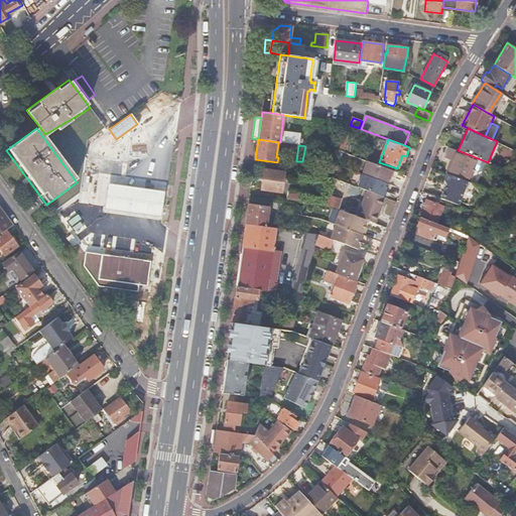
[(456,150),(446,173),(470,182),(478,158),(458,150),(456,150)]
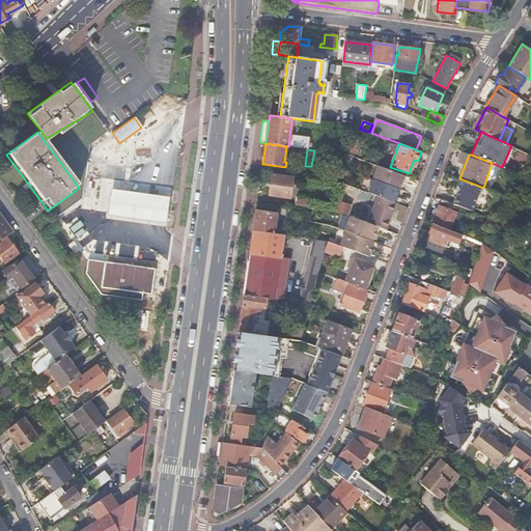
[(518,172),(522,174),(527,166),(523,164),(518,172)]
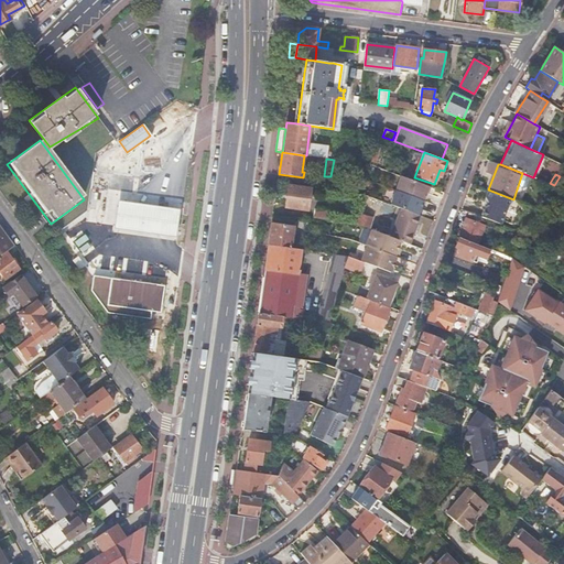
[(414,181),(401,176),(396,191),(409,195),(414,181)]
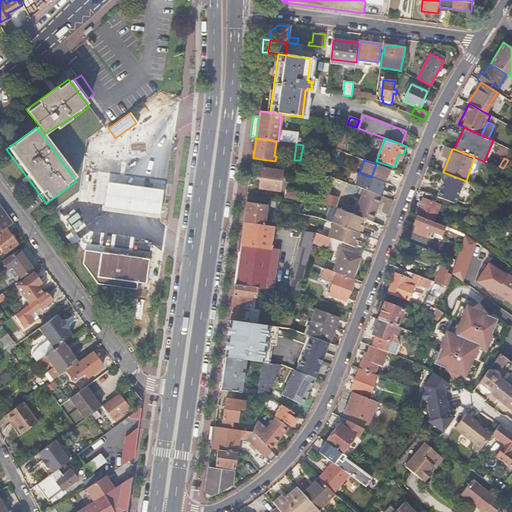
[(383,166),(376,164),(371,177),(385,182),(390,169),(383,166)]
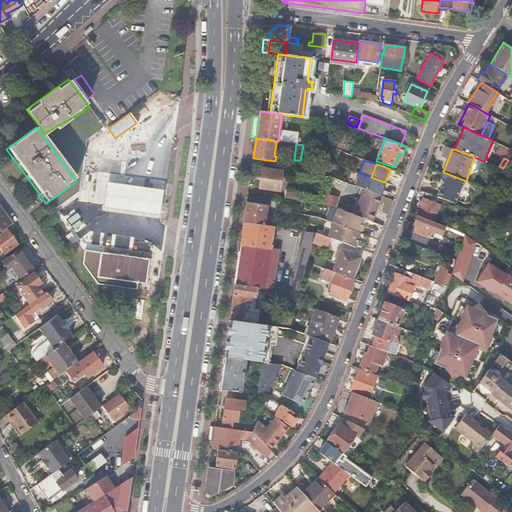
[(262,168),(259,188),(279,191),(281,171),(262,168)]
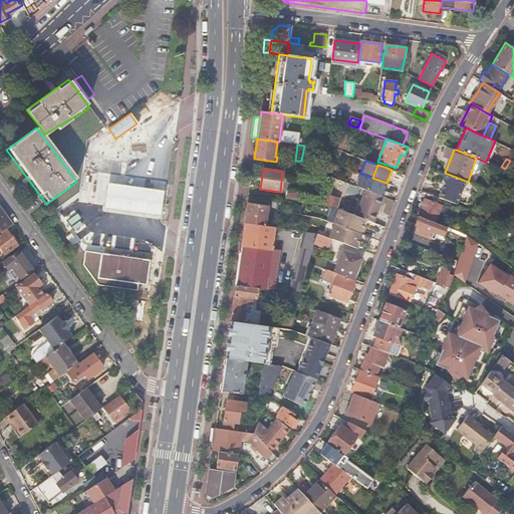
[(445,184),(440,198),(457,204),(462,191),(468,182),(445,173),(443,180),(445,184)]
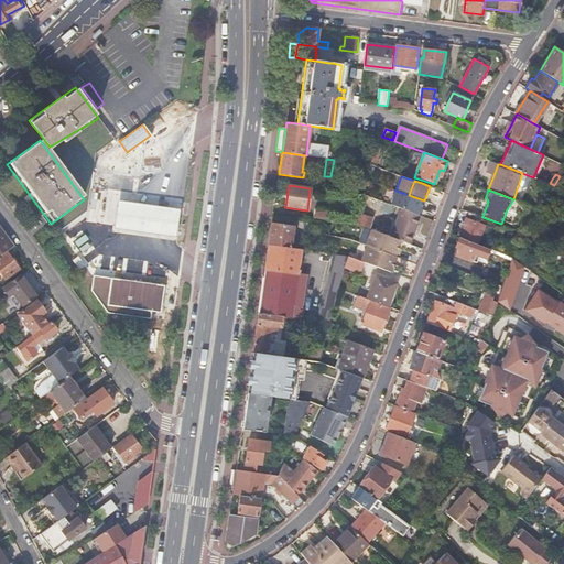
[(401,208),(419,215),(420,212),(404,206),(409,195),(396,191),(391,205),(401,208)]
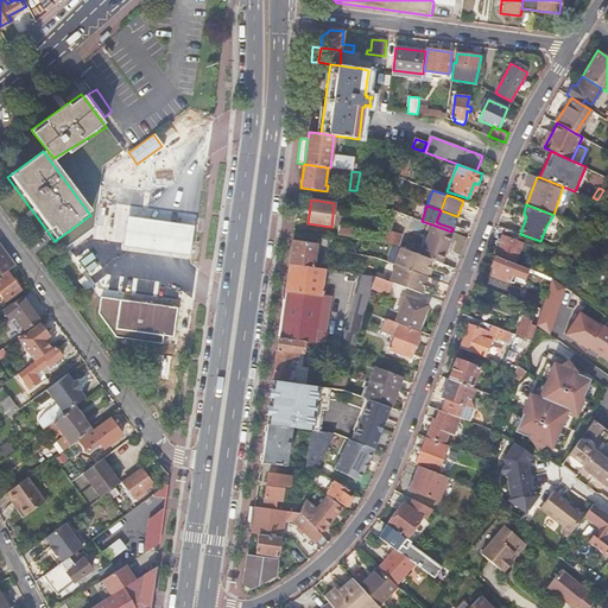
[(407,216),(391,210),(385,238),(384,242),(393,245),(398,247),(407,216)]
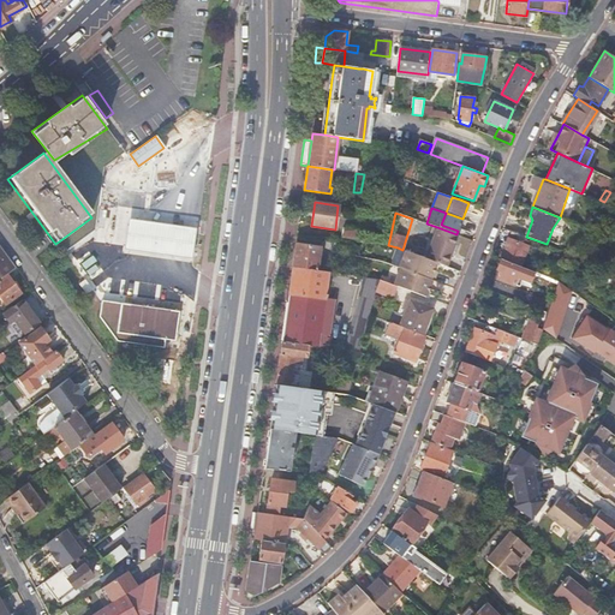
[(463,219),(446,213),(441,225),(458,231),(463,219)]
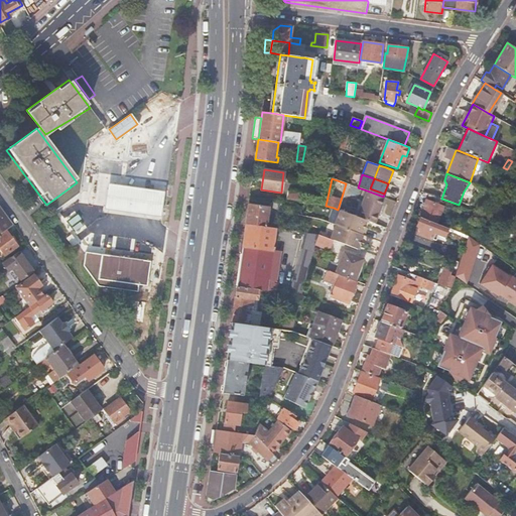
[(106,210),(162,216),(164,189),(108,183),(106,210)]
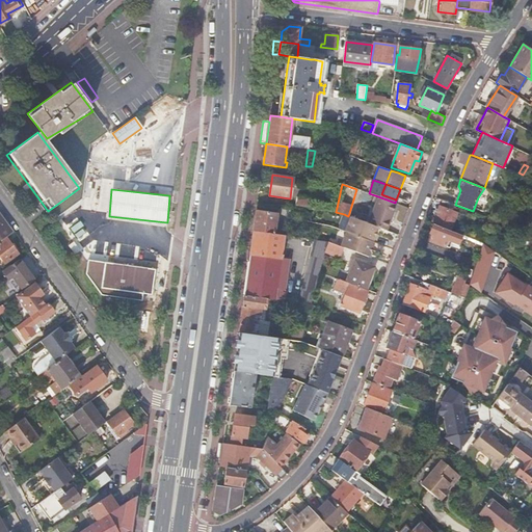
[(297,196),(296,206),(310,208),(311,198),(297,196)]
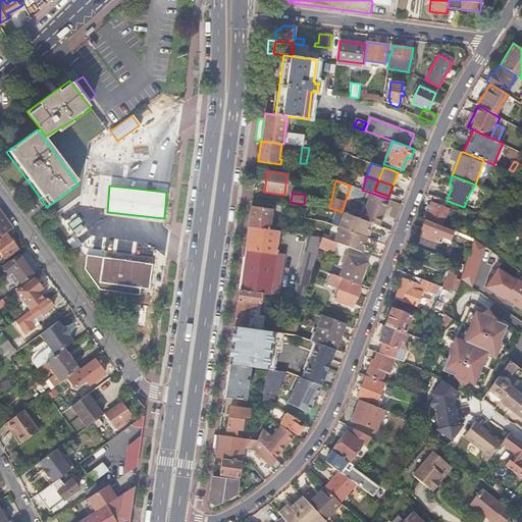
[(371,222),(379,225),(389,200),(387,199),(371,193),(365,207),(361,219),(371,222)]
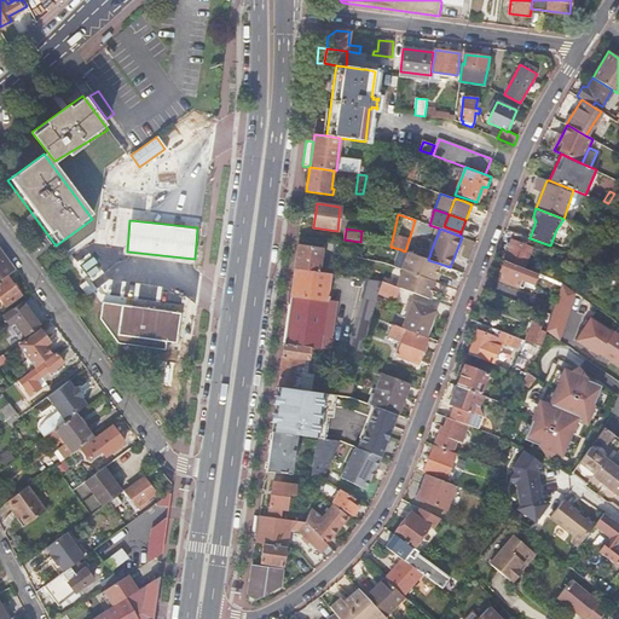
[(528,237),(515,232),(513,239),(526,246),(528,237)]
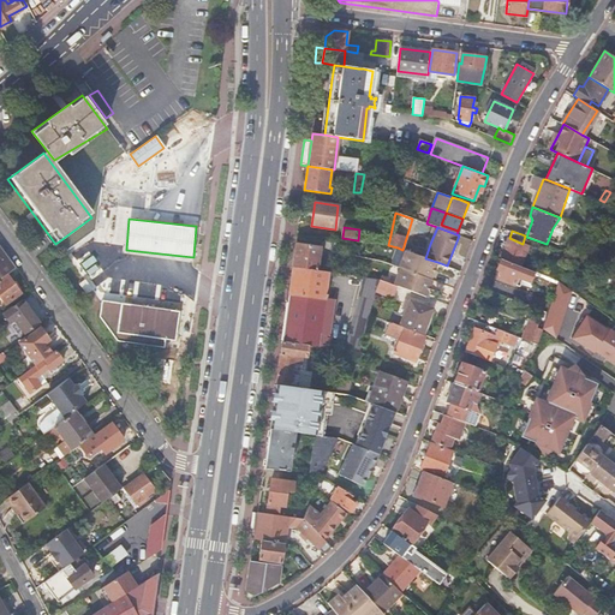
[(511,261),(509,262),(520,267),(529,246),(523,244),(509,238),(508,238),(501,257),(511,261)]
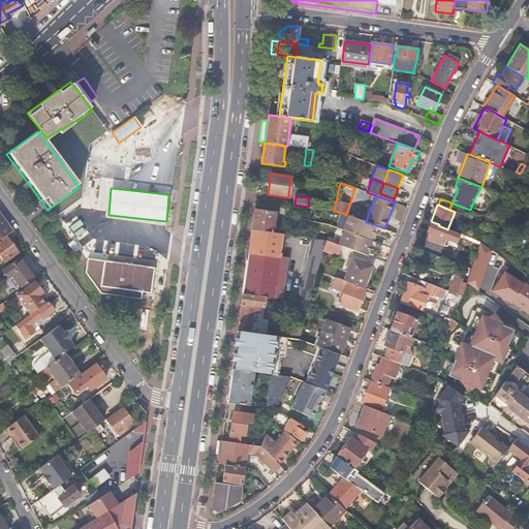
[(253,220),(252,229),(273,232),(276,213),(255,210),(253,220)]
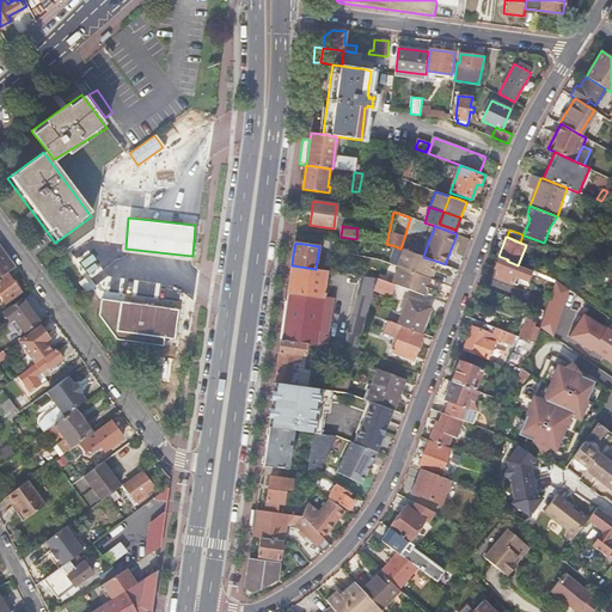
[(0,279),(8,274),(10,273),(16,268),(0,246),(0,279)]
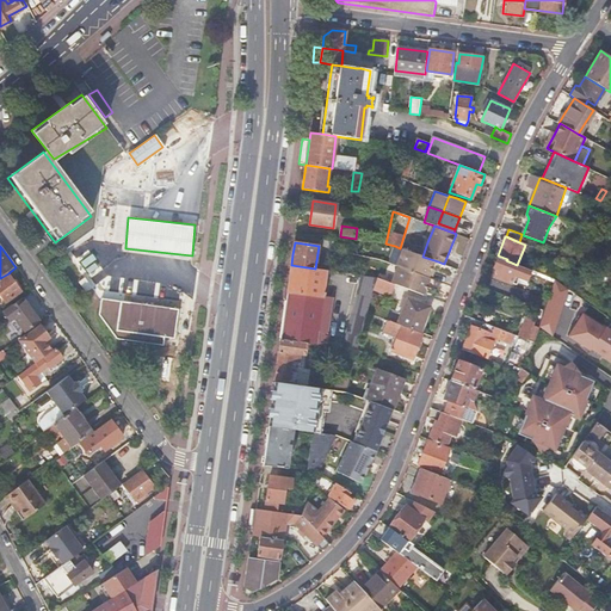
[(434,260),(423,257),(420,255),(418,254),(401,248),(395,266),(396,266),(390,283),(394,284),(424,295),(430,278),(429,277),(434,260)]
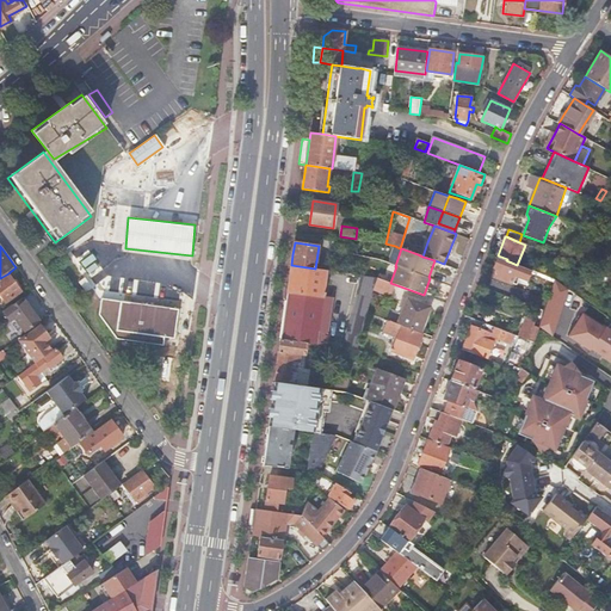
[(506,260),(498,258),(494,267),(498,269),(494,277),(511,283),(516,285),(518,279),(526,282),(530,275),(549,282),(550,277),(547,276),(517,265),(506,260)]
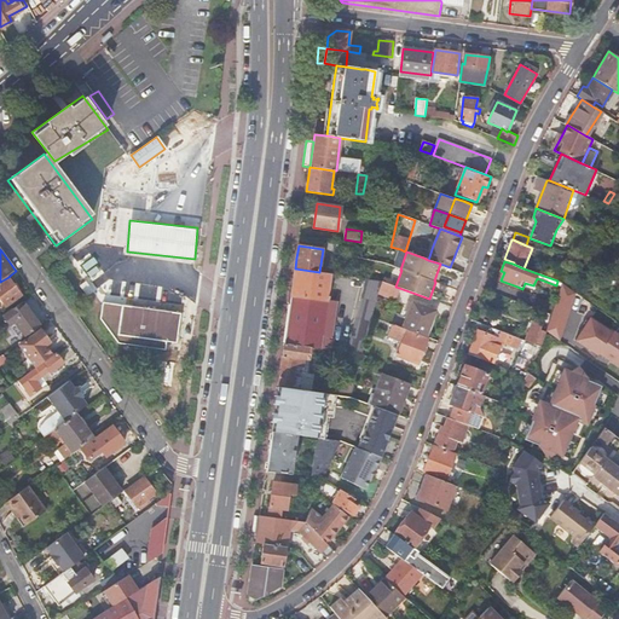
[(284,343),(311,347),(320,348),(331,275),(319,272),(295,268),(284,343)]
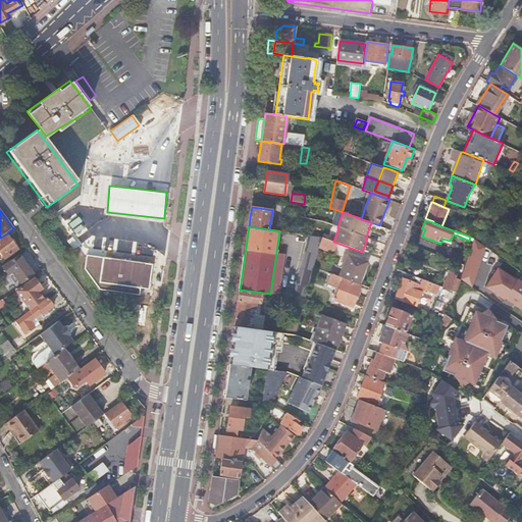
[(470,237),(472,238),(476,228),(472,226),(467,236),(470,237)]
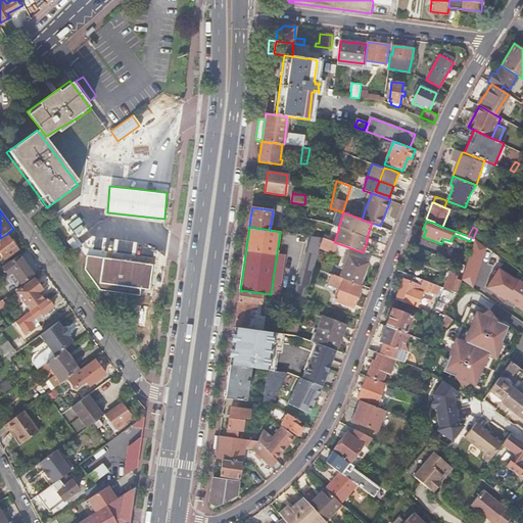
[(7,234),(0,238),(0,250),(8,260),(20,250),(7,234)]
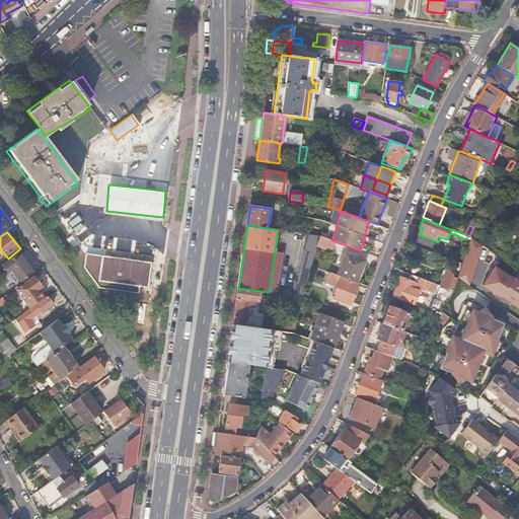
[(324,238),(320,236),(317,246),(330,251),(335,241),(331,240),(324,238)]
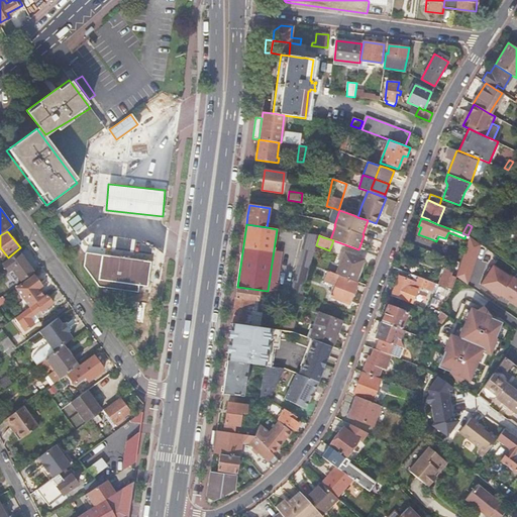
[(471,282),(482,242),(469,239),(457,279),(471,282)]
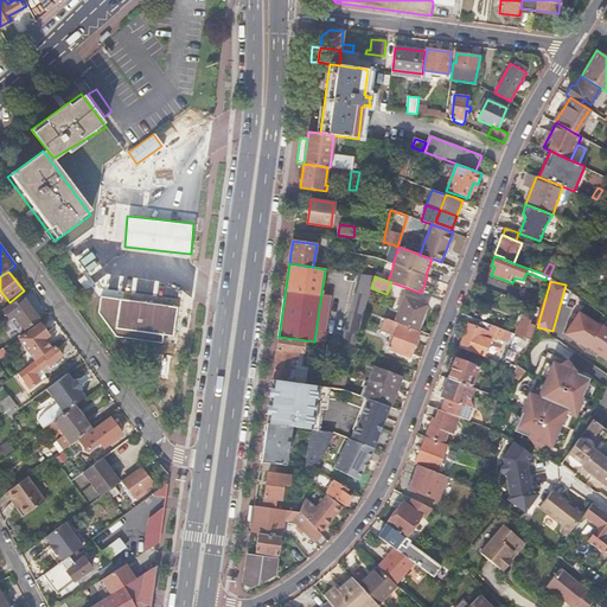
[(563,295),(575,302),(579,295),(568,288),(563,295)]
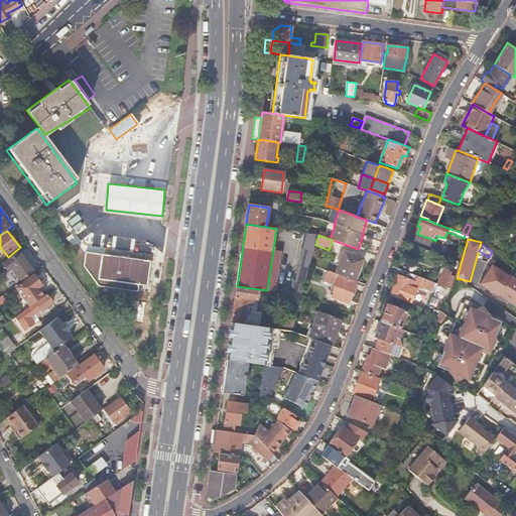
[(138,284),(147,285),(150,261),(103,254),(86,252),(84,265),(98,285),(138,291),(138,284)]
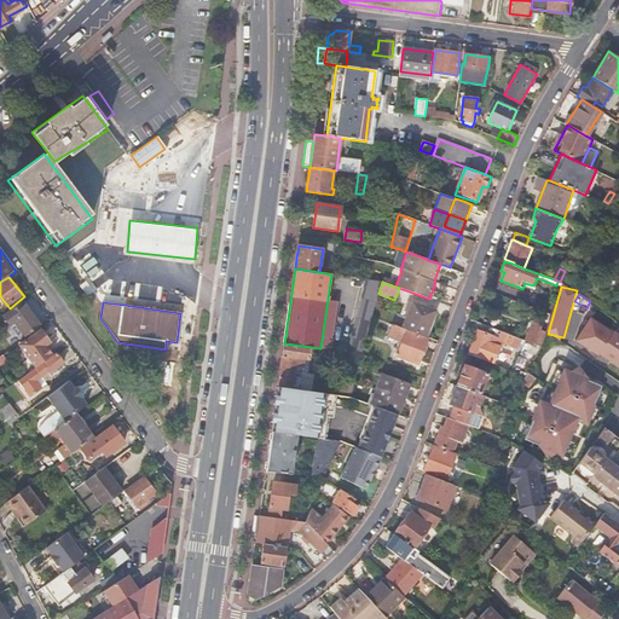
[(404,328),(408,329),(427,336),(435,310),(414,302),(404,328)]
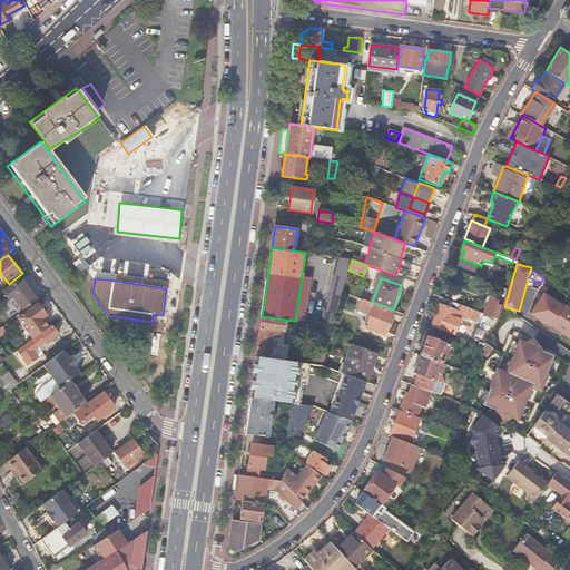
[(21,279),(3,293),(8,300),(13,296),(23,310),(37,301),(21,279)]
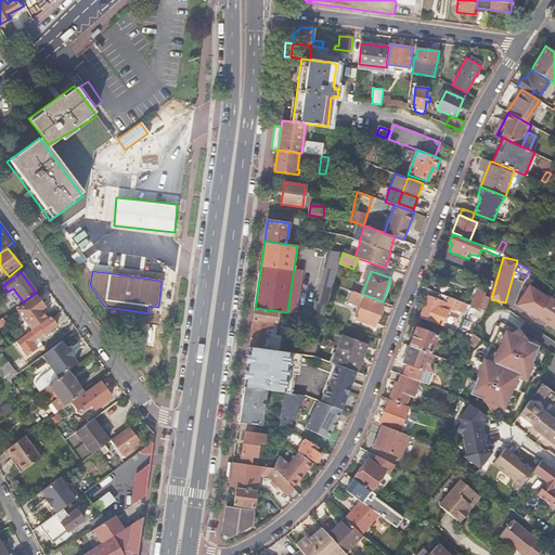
[(515,306),(554,326),(554,297),(527,283),(515,306)]
